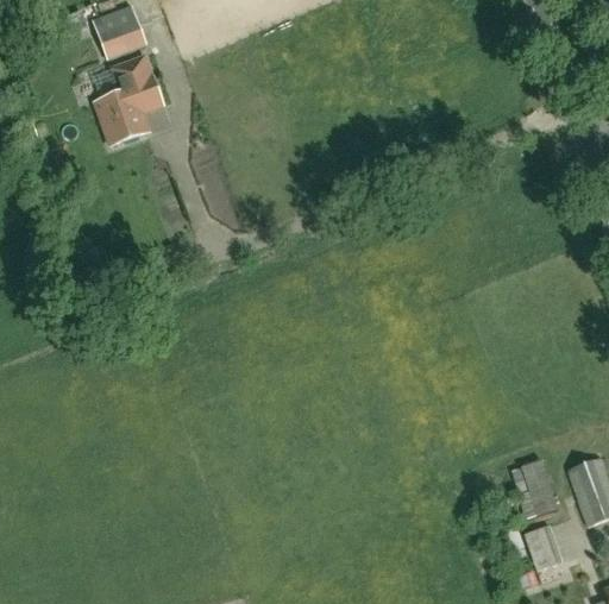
[(115,56),(145,44),(130,5),(100,16),(105,27),(115,56)]
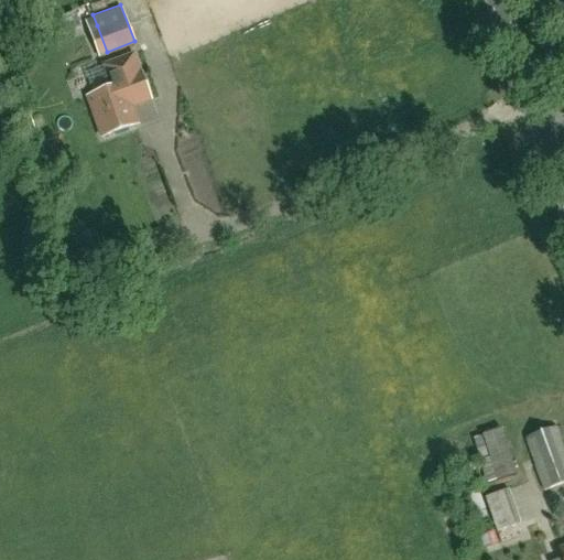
[(98,90),(88,94),(101,132),(137,120),(132,107),(150,100),(142,76),(133,52),(102,62),(104,64),(110,83),(97,87),(98,90)]
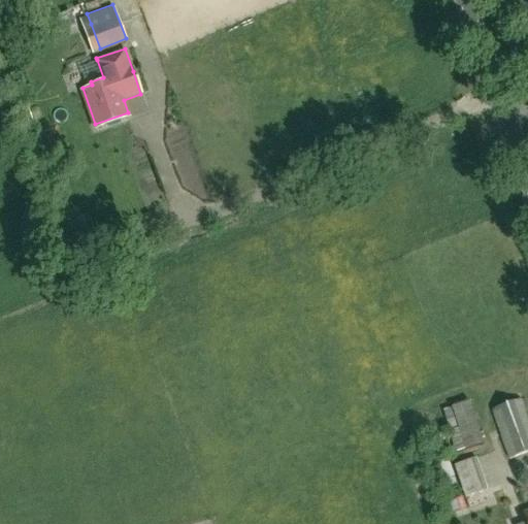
[(509,455),(527,448),(527,418),(524,407),(526,406),(522,396),(492,407),(509,455)]
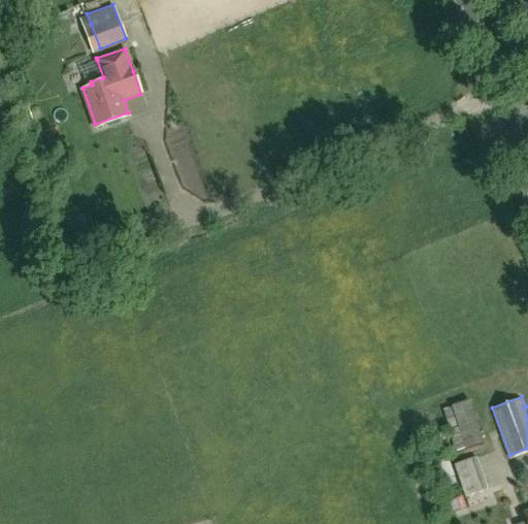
[(443,407),(450,428),(449,428),(455,450),(484,440),(469,397),(452,403),(452,404),(443,407)]
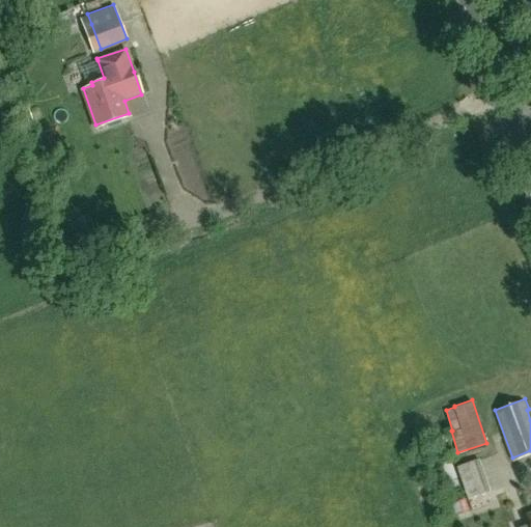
[(450,458),(439,462),(445,480),(456,476),(450,458)]
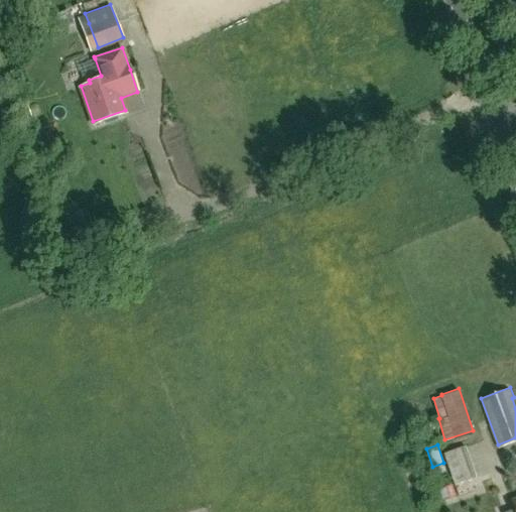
[(455,482),(475,475),(465,444),(443,453),(455,482)]
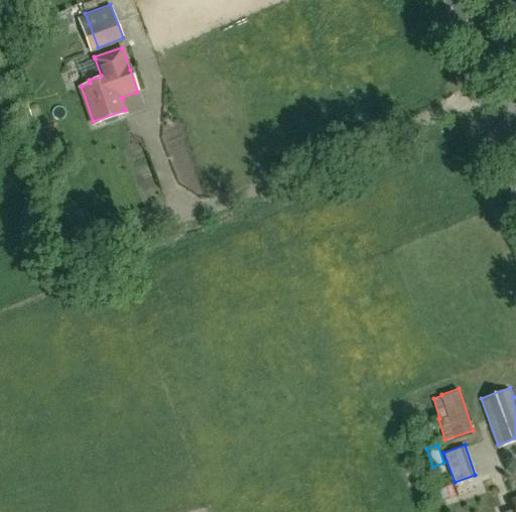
[(515,511),(515,496),(511,498),(515,507),(504,511),(503,511),(515,511)]
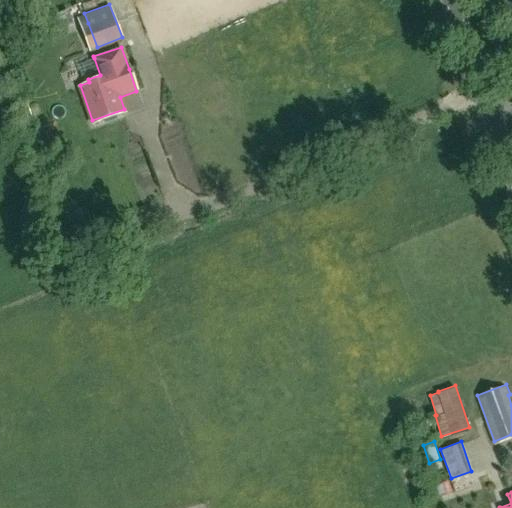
All buildings are outlined.
